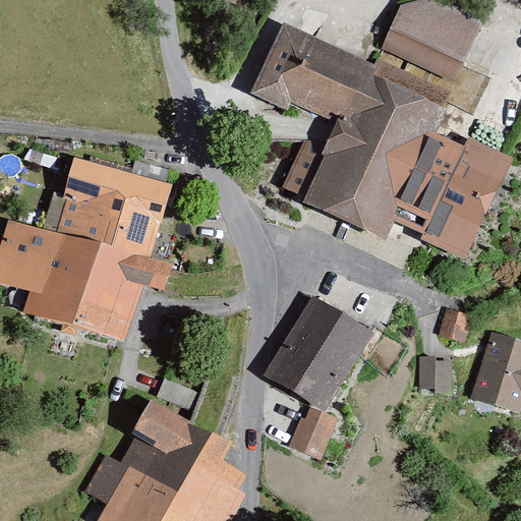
[(484,19),(441,0),(419,0),(397,5),(375,68),(452,101),(484,19)]
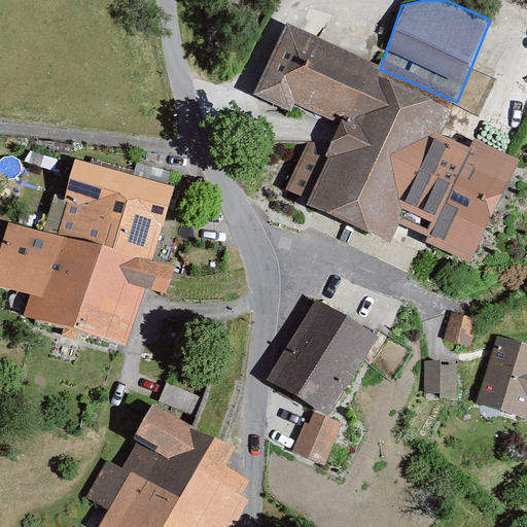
[(380,69),(287,26),(254,93),(290,110),(293,102),(341,123),(329,146),(308,197),(306,204),(389,243),(399,222),(428,237),(426,243),(471,262),(520,161),(475,139),(470,148),(443,135),(457,102),(380,69)]
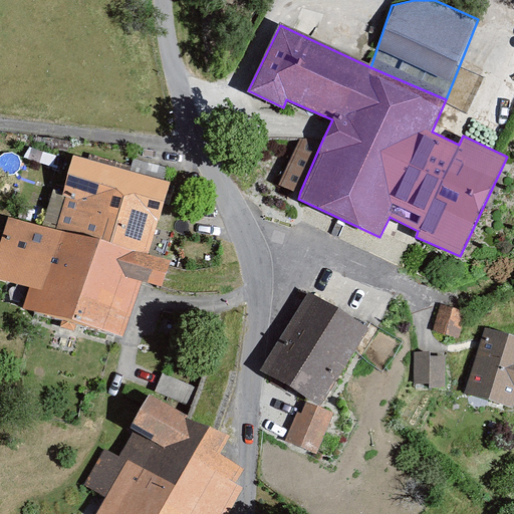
[(300,192),(321,143),(309,138),(300,139),(280,184),(300,192)]
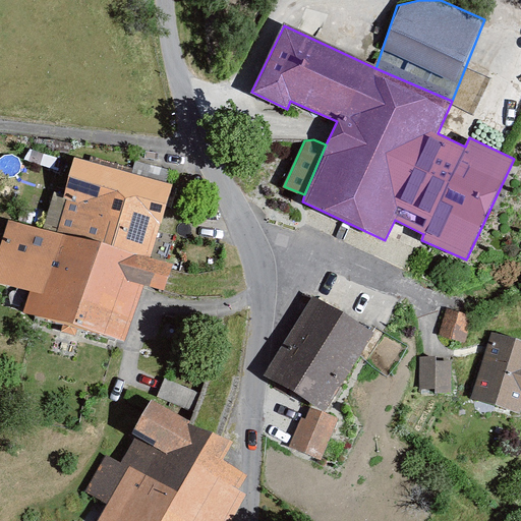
[(168,187),(78,161),(55,236),(11,223),(0,261),(0,280),(38,292),(32,312),(120,339),(138,281),(162,288),(169,265),(148,257),(168,187)]
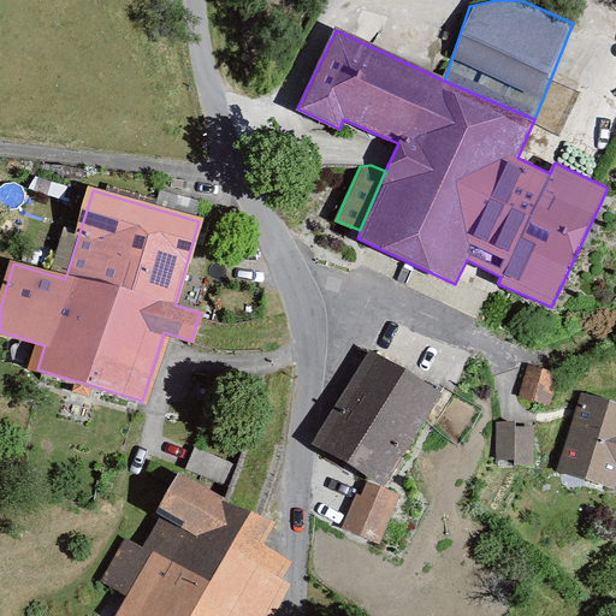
[(442,392),(368,349),(312,443),(385,486),(442,392)]
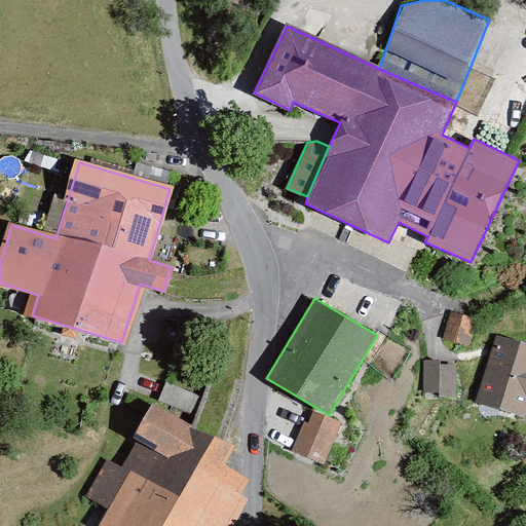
[(477,318),(450,311),(443,338),(470,345),(477,318)]
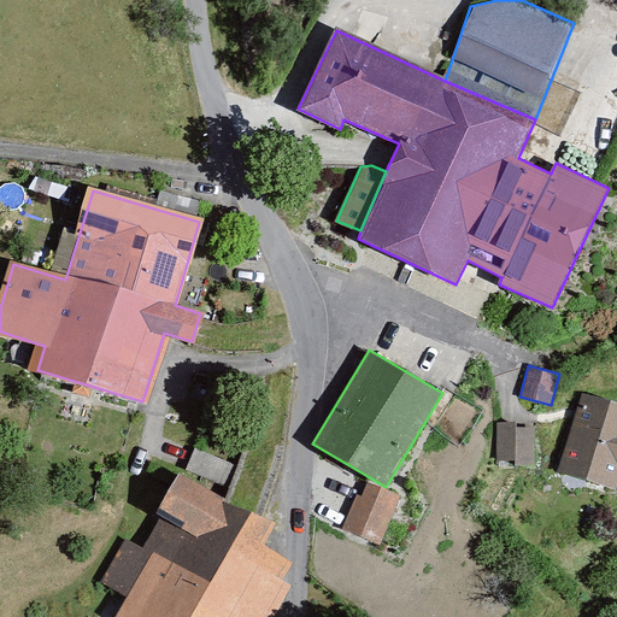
[(616,487),(616,404),(582,393),(558,472),(616,491),(616,487)]
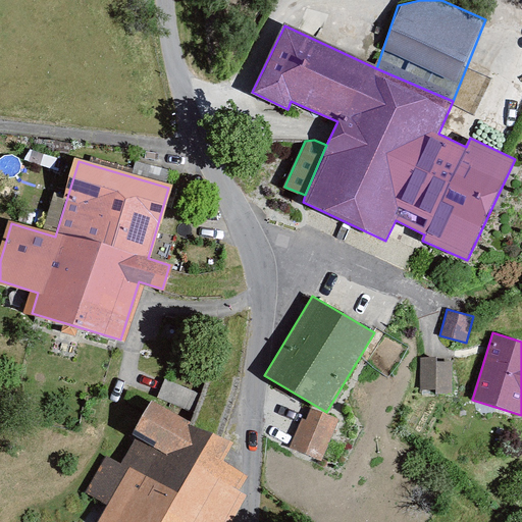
[(435,356),(420,357),(421,389),(436,389),(436,362),(435,356)]
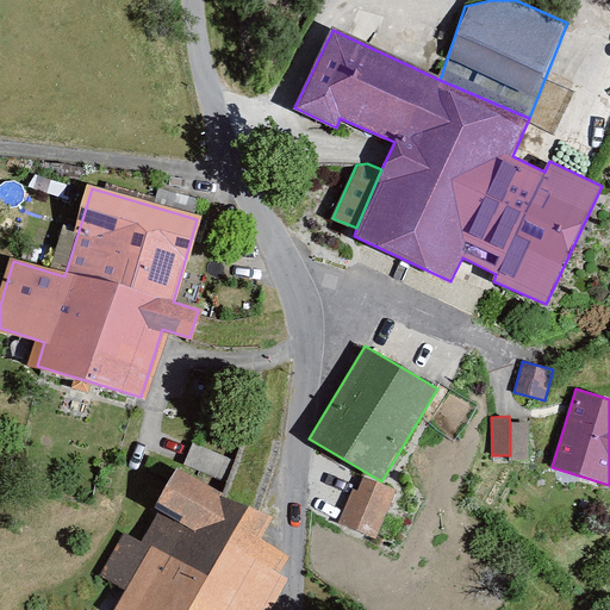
[(528,423),(510,423),(510,455),(510,461),(529,461),(528,423)]
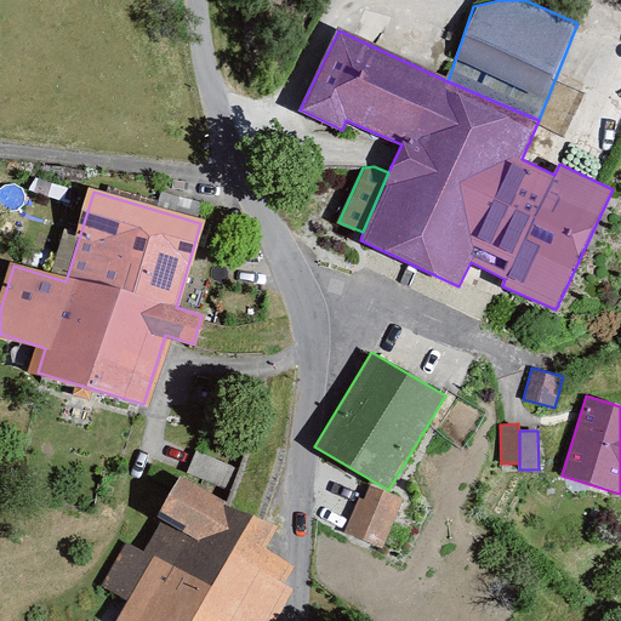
[(199,450),(186,478),(223,500),(238,469),(199,450)]
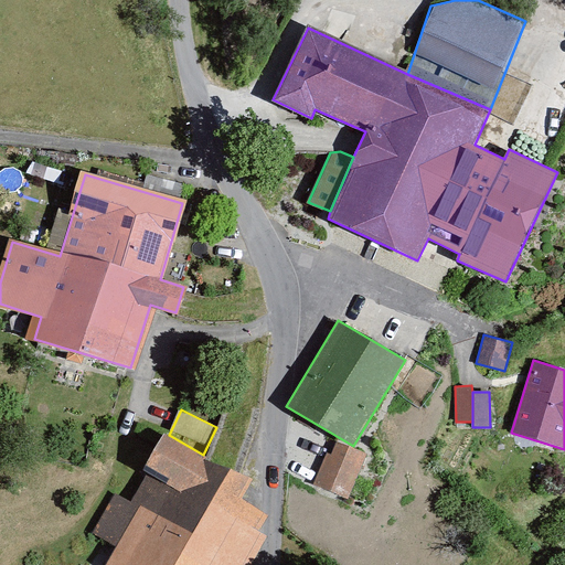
[(102,564),(245,564),(262,536),(253,532),(263,515),(235,500),(247,480),(203,455),(169,435),(161,430),(138,470),(142,472),(128,497),(112,487),(85,533),(113,548),(102,564)]
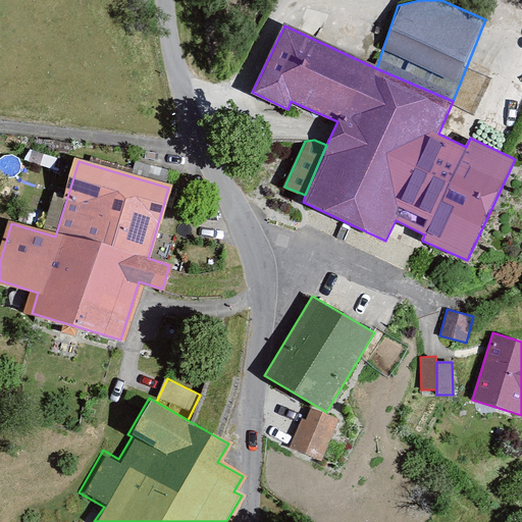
[(337,422),(309,410),(305,419),(302,418),(289,448),(321,461),(337,422)]
